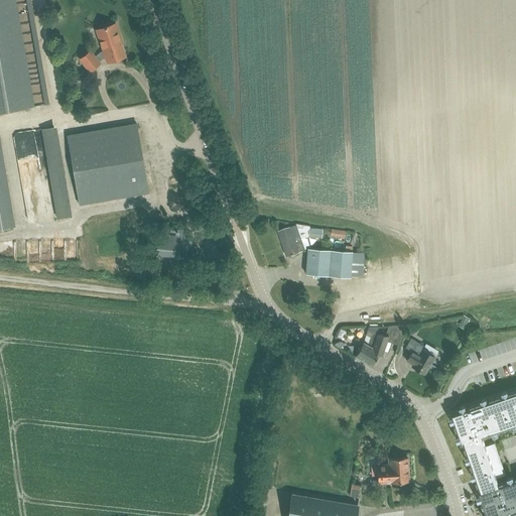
[(0,0),(0,112),(34,107),(15,0),(0,0)]
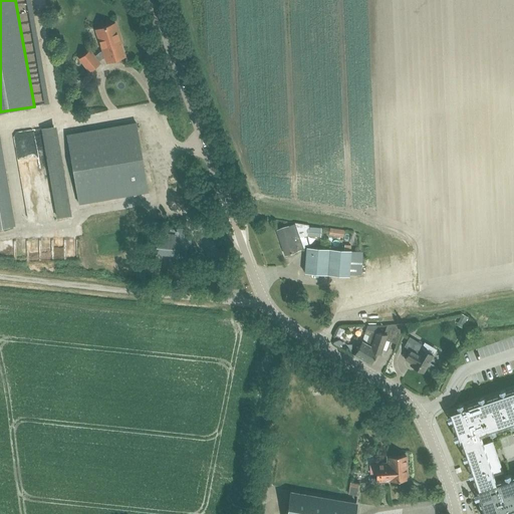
[(115,23),(95,30),(102,50),(100,51),(94,56),(90,50),(89,50),(78,59),(88,71),(100,62),(99,61),(101,59),(104,58),(105,62),(124,55),(123,52),(118,39),(120,39),(115,23)]
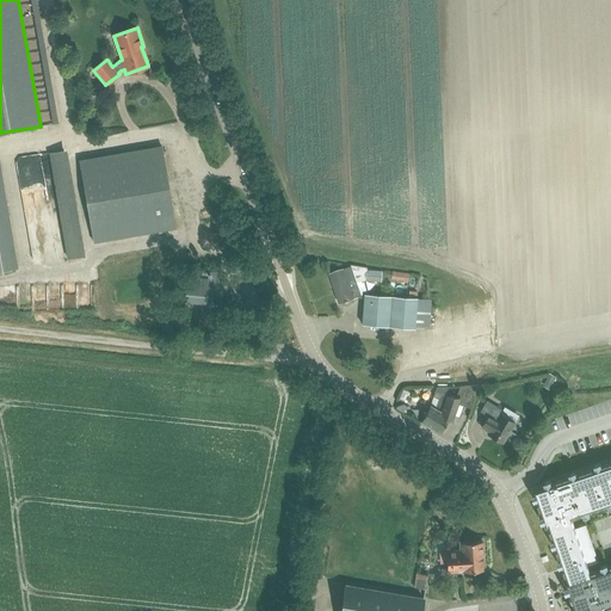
[(65,255),(84,253),(67,147),(49,150),(65,255)]
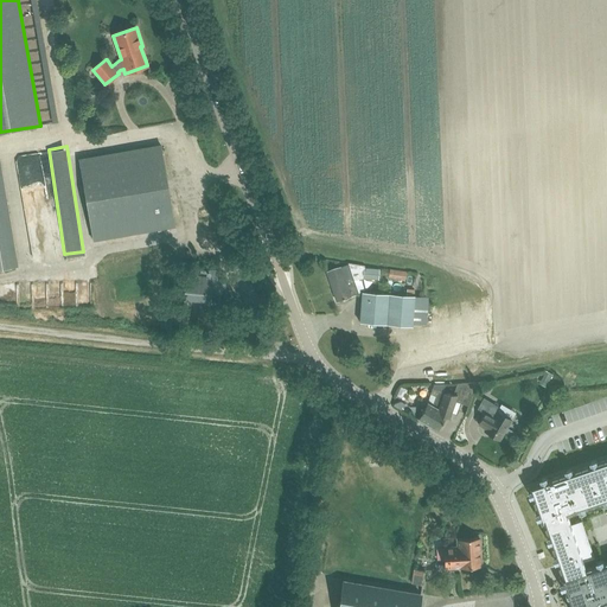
[(161,146),(149,147),(78,160),(93,240),(174,225),(161,146)]
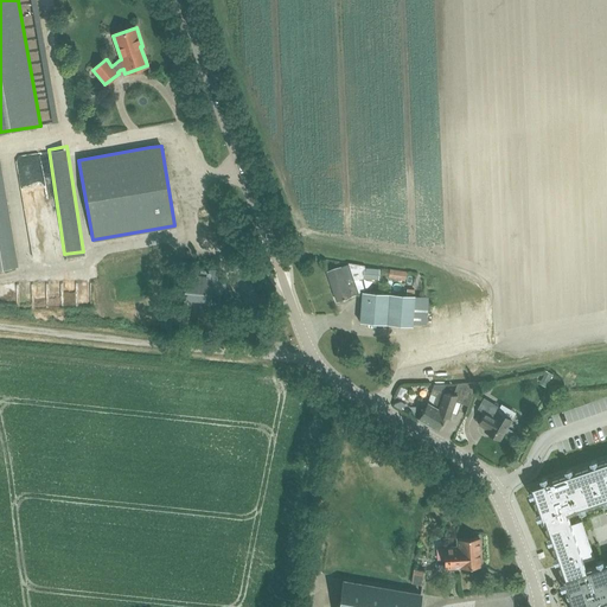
[(0,266),(17,263),(13,241),(26,238),(18,186),(4,189),(0,165),(0,266)]
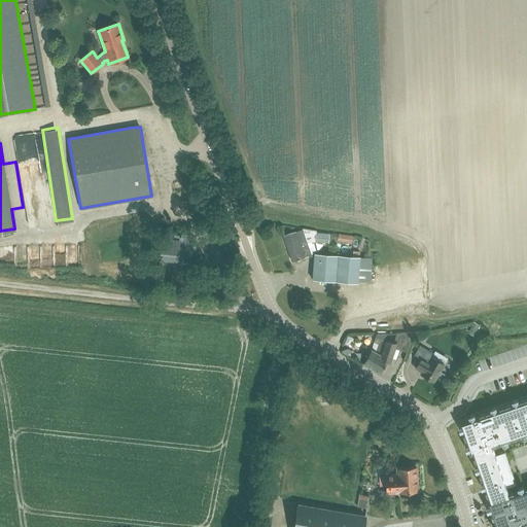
[(314,242),(315,233),(316,233),(317,231),(302,229),(283,236),(292,261),(304,257),(304,256),(311,254),(307,242),(314,242)]
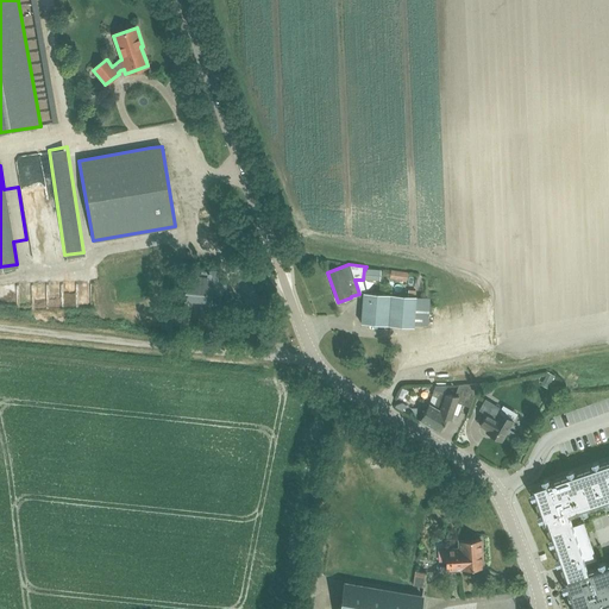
[(365,269),(364,269),(363,280),(380,281),(381,270),(365,269)]
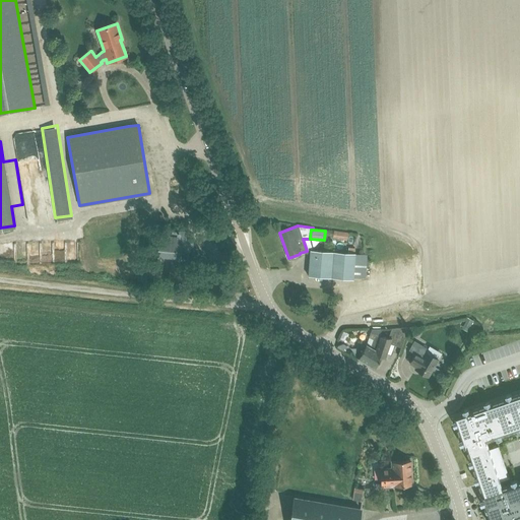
[(177,243),(188,244),(189,232),(182,231),(172,232),(172,237),(156,235),(155,243),(158,244),(156,255),(175,257),(177,243)]
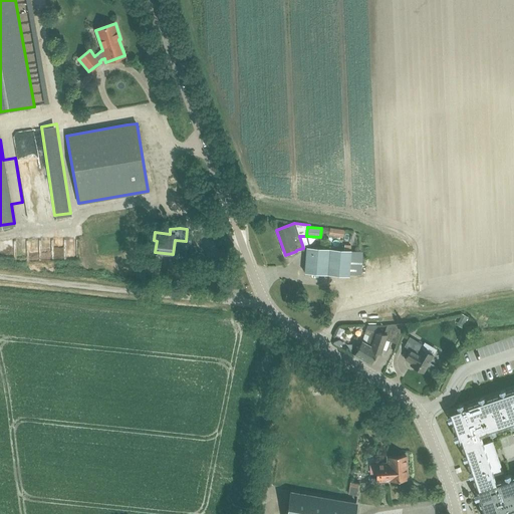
[(306,247),(304,272),(348,276),(350,251),(306,247)]
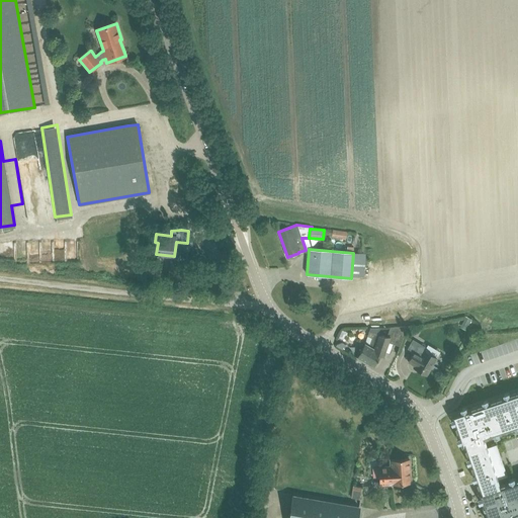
[(374,349),(366,363),(373,367),(381,353),(383,355),(389,342),(400,346),(407,326),(390,327),(386,337),(379,336),(374,349)]
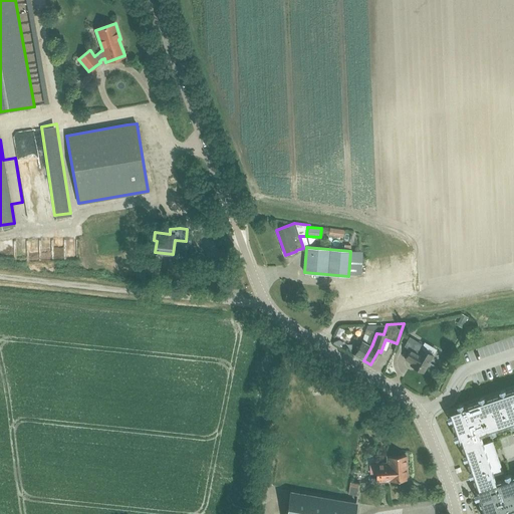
[(367,325),(366,328),(364,333),(369,335),(366,343),(361,340),(353,354),(363,360),(371,346),(376,333),(376,332),(376,325),(367,325)]
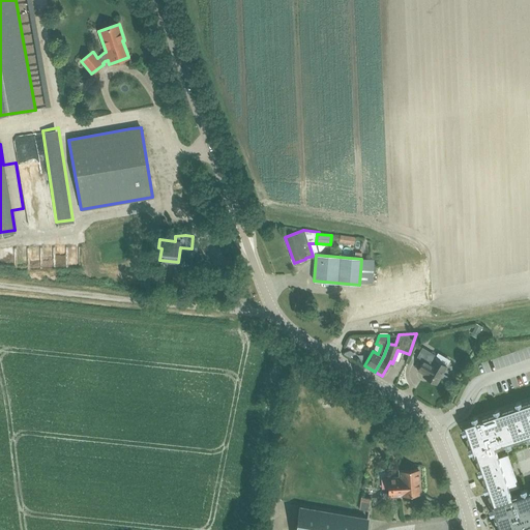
[(416,357),(423,361),(417,371),(424,375),(423,377),(436,384),(446,366),(434,359),(436,356),(422,348),(416,357)]
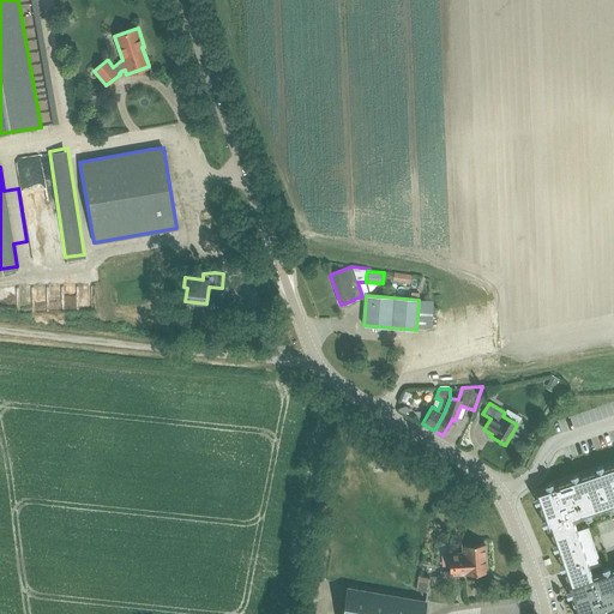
[(539,497),(535,497),(537,504),(540,503),(546,518),(543,519),(546,527),(548,525),(549,530),(552,529),(557,543),(554,545),(557,551),(559,549),(564,563),(560,564),(563,571),(566,570),(571,584),(569,584),(570,590),(569,591),(569,590),(567,590),(570,597),(570,596),(572,596),(577,612),(576,612),(575,612),(575,613),(613,613),(613,569),(612,570),(611,567),(605,569),(605,572),(594,576),(591,569),(585,553),(587,553),(587,552),(588,552),(588,551),(588,549),(588,548),(588,547),(587,547),(587,546),(585,546),(584,546),(583,546),(578,531),(575,521),(587,517),(588,519),(595,517),(594,515),(612,509),(613,511),(613,510),(613,464),(606,468),(605,465),(597,468),(599,470),(581,476),(579,474),(572,476),(573,479),(555,485),(554,482),(547,485),(548,487),(536,492),(539,497)]
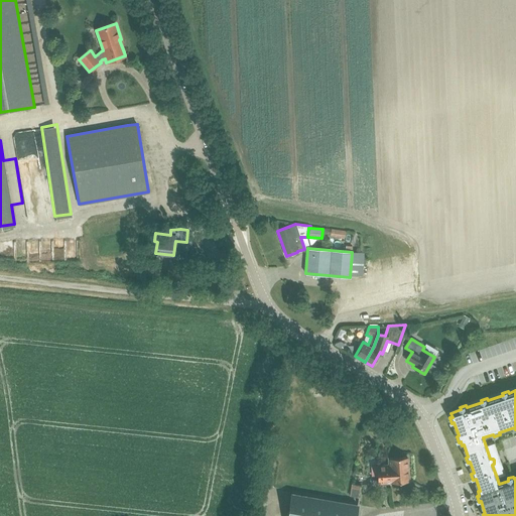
[(407,460),(407,457),(388,458),(389,465),(377,466),(378,480),(373,480),(373,483),(408,481),(408,479),(409,478),(409,474),(408,473),(407,466),(408,465),(408,461),(407,460)]
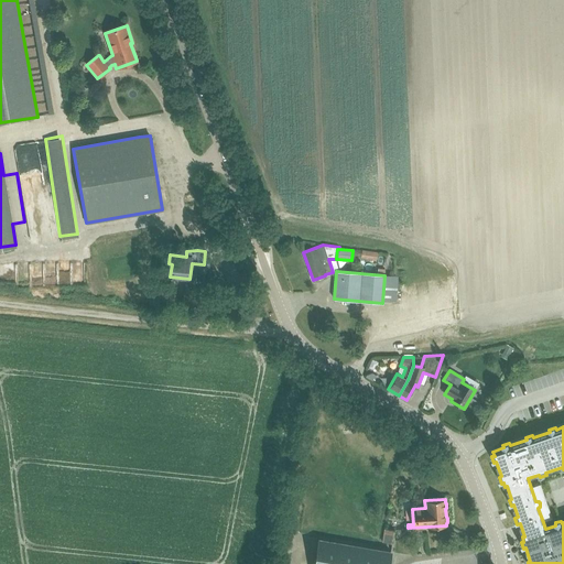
[(392,543),(394,531),(384,529),(382,541),(392,543)]
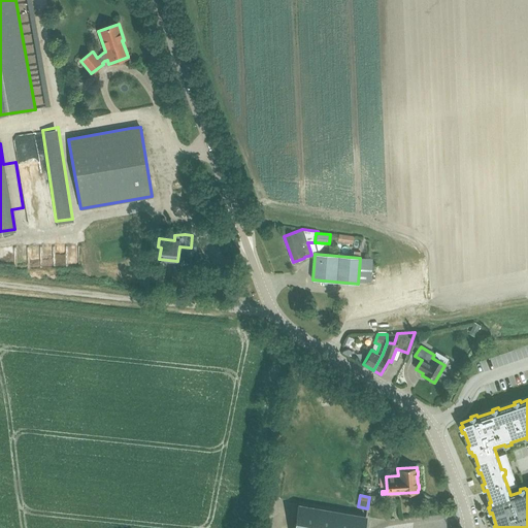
[(363,527),(366,517),(298,505),(294,527),(363,527)]
